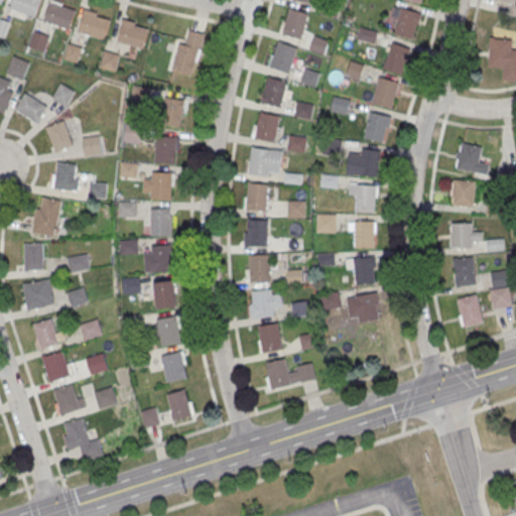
[(13,0),(41,0),(36,18),(10,9),(13,0)]
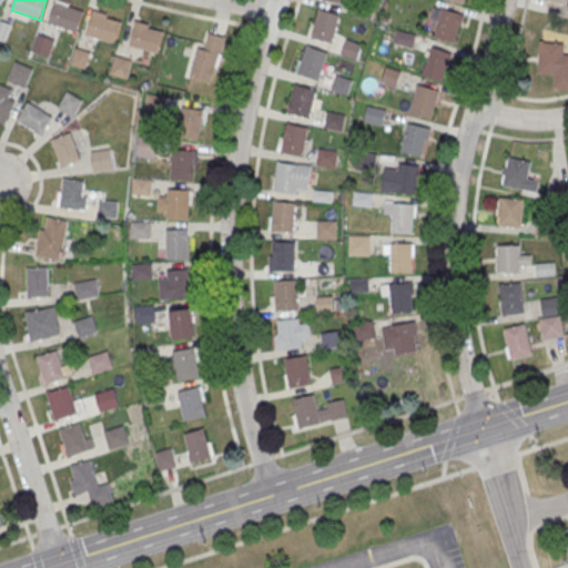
[(567,4),(567,10),(567,17),(567,0),(545,0),(545,1),(567,4)]
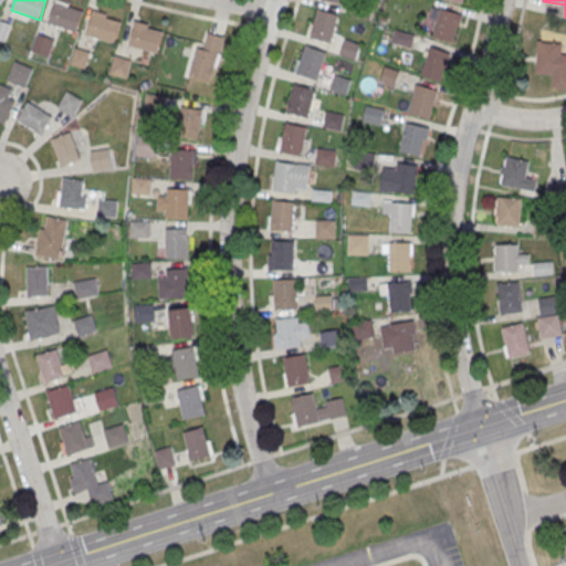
[(54,3),(83,13),(76,33),(48,24),(54,3)]
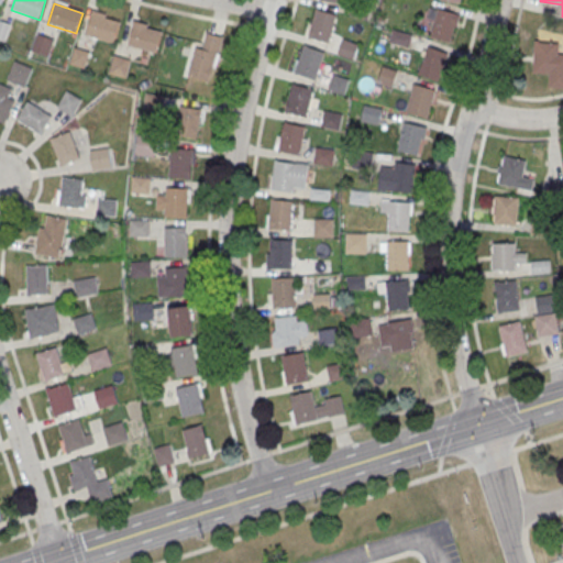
[(457,14),(450,43),(429,37),(437,9),(457,14)]
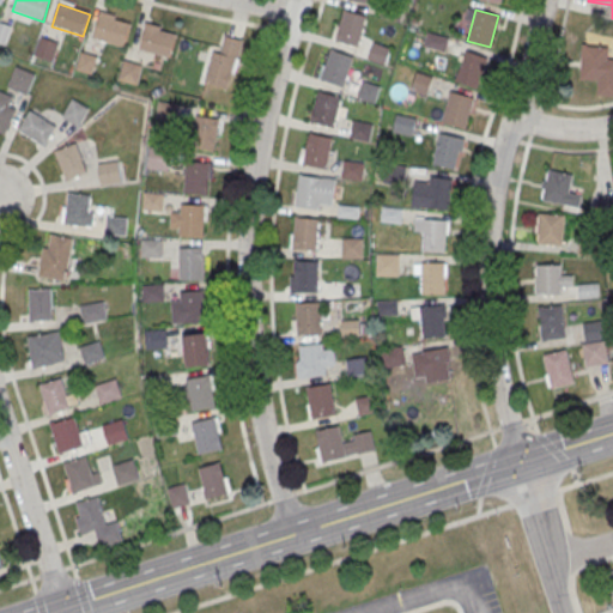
[(365,18),(358,48),(337,42),(344,12),(365,18)]
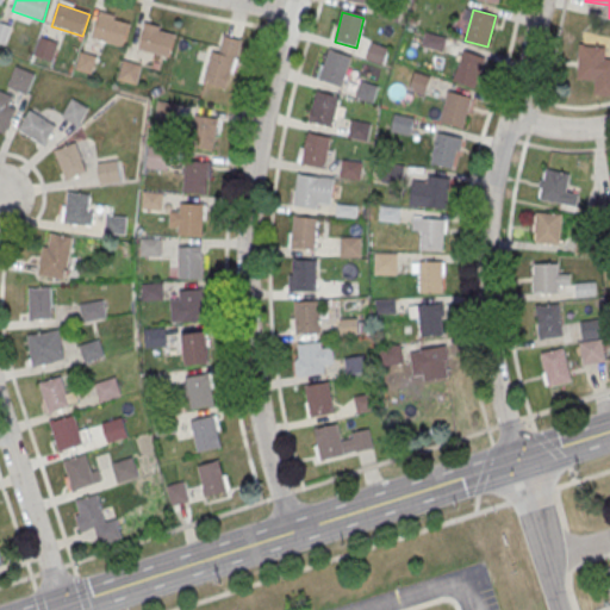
[(100,16),(130,25),(124,48),(93,38),(100,16)]
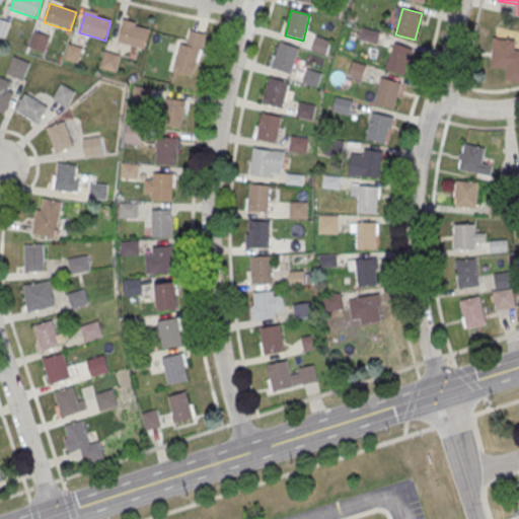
[(124,20),(136,24),(136,26),(149,30),(144,50),(118,43),(124,20)]
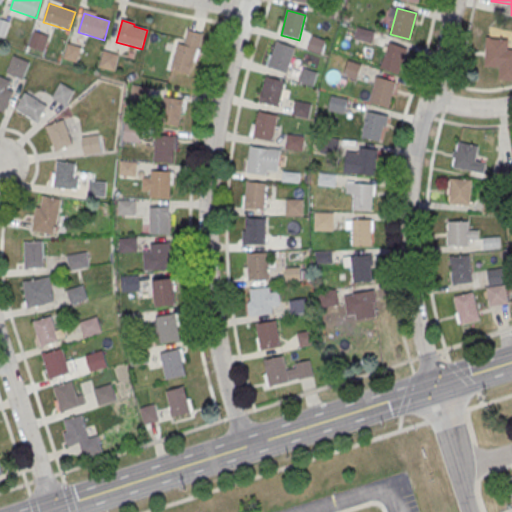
[(177,44),(171,70),(190,75),(196,50),(199,51),(203,35),(188,31),(184,46),(177,44)]
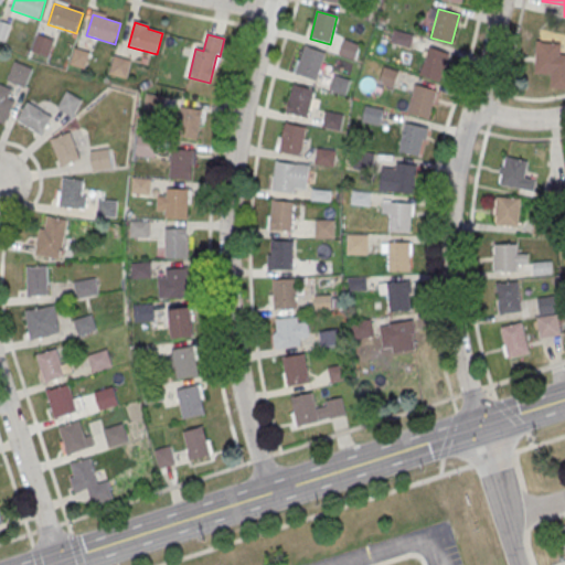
[(39,35),(54,41),(48,59),(32,53),(39,35)]
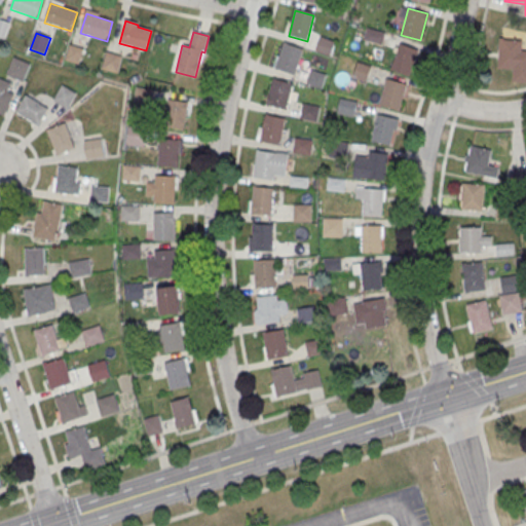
[(320,37),(335,42),(331,57),(314,52),(320,37)]
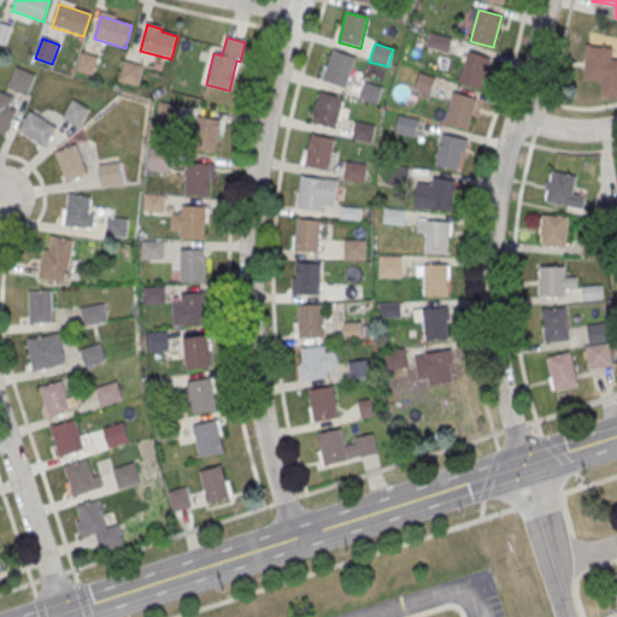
[(616,59),(615,59),(615,46),(585,47),(586,82),(600,82),(600,97),(616,97),(616,59)]
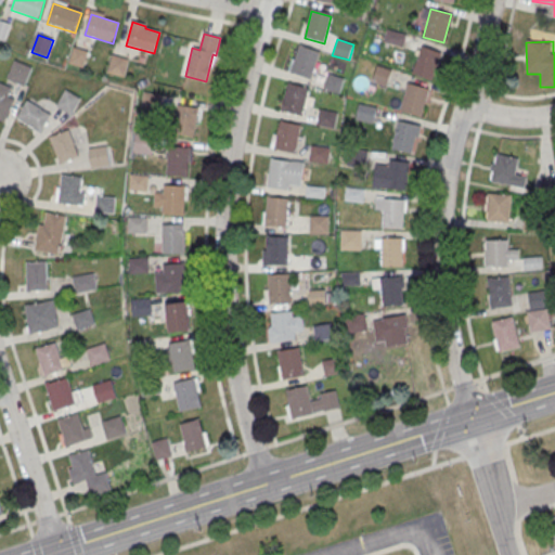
[(320,53),(311,80),(292,73),(301,47),(320,53)]
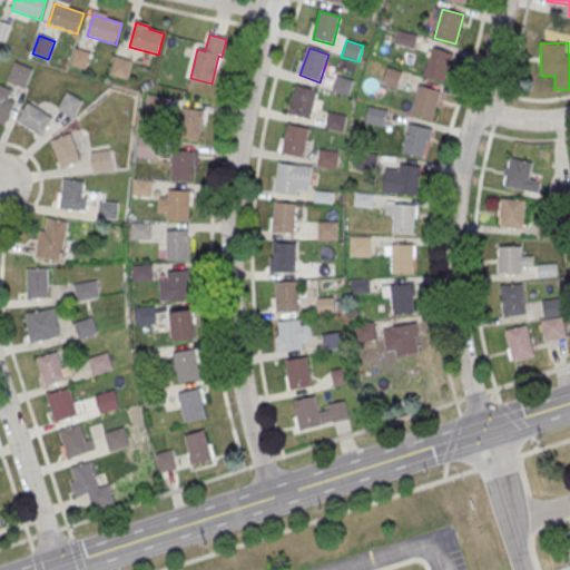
[(453,56),(443,84),(423,77),(433,48),(453,56)]
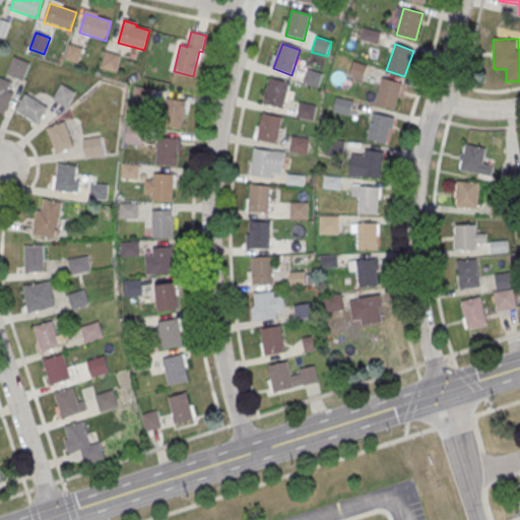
[(66,58),(76,61),(80,50),(70,46),(66,58)]
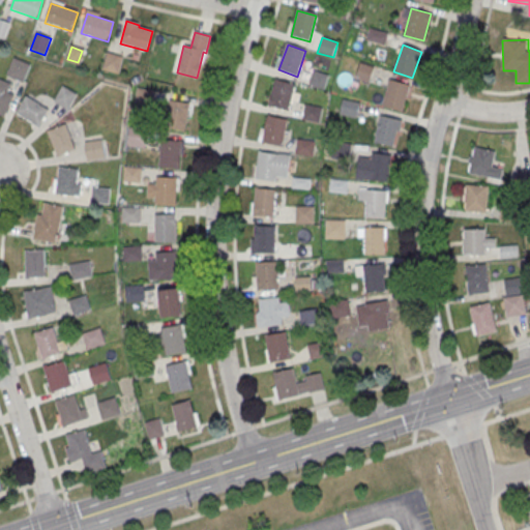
[(119,71),(121,56),(105,55),(104,69),(119,71)]
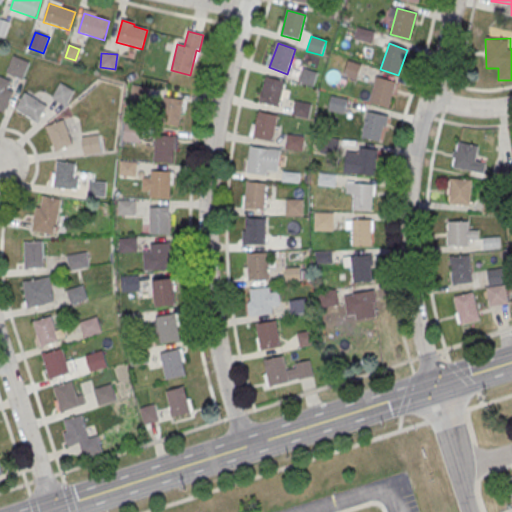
[(12,57),(27,62),(21,78),(6,73),(12,57)]
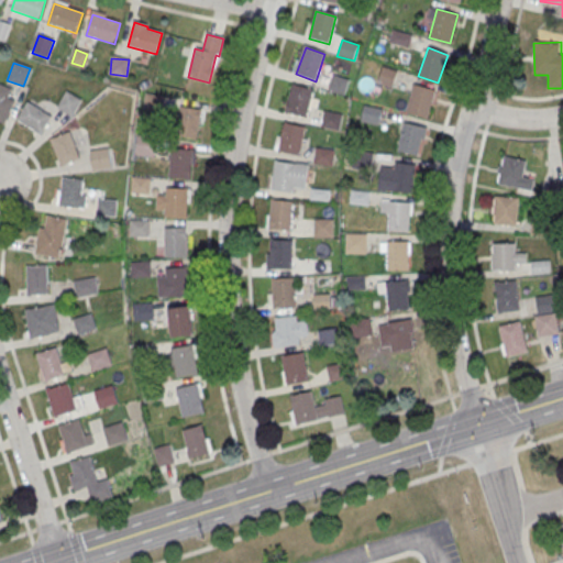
[(381,67),(397,72),(393,88),(376,84),(381,67)]
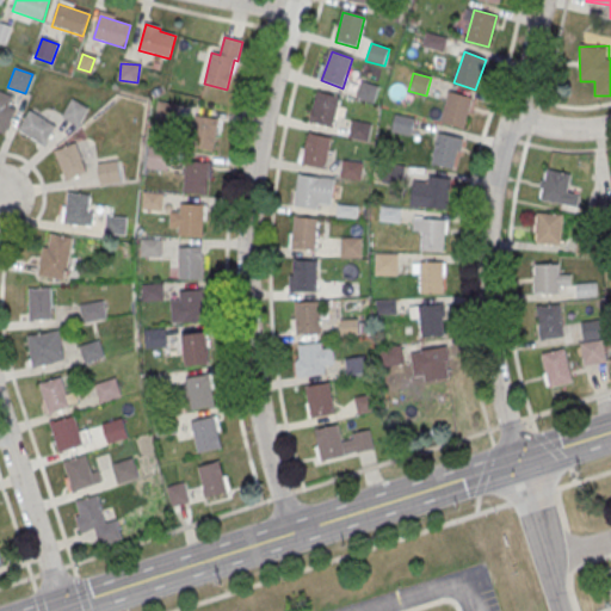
[(360,81),(378,87),(374,104),(356,99),(360,81)]
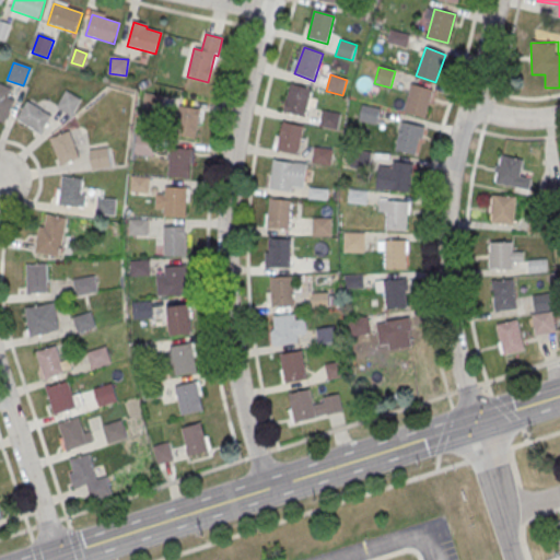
[(0,120),(6,123),(14,101),(8,97),(12,88),(0,83),(0,120)]
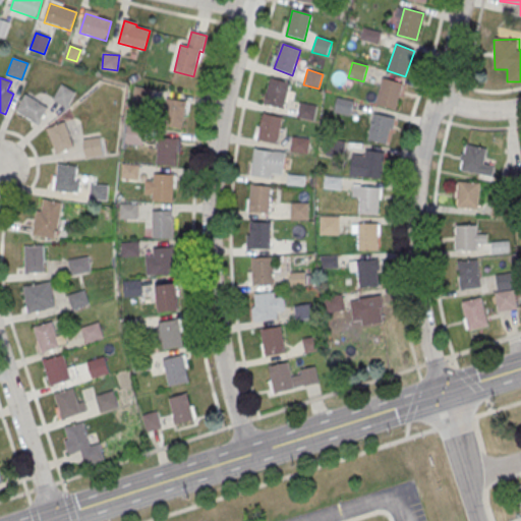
[(402,84),(394,111),(375,105),(383,78),(402,84)]
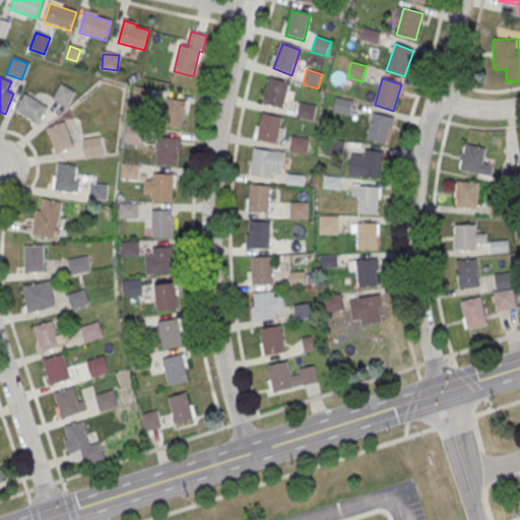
[(289,84),(282,110),(264,105),(271,79),(289,84)]
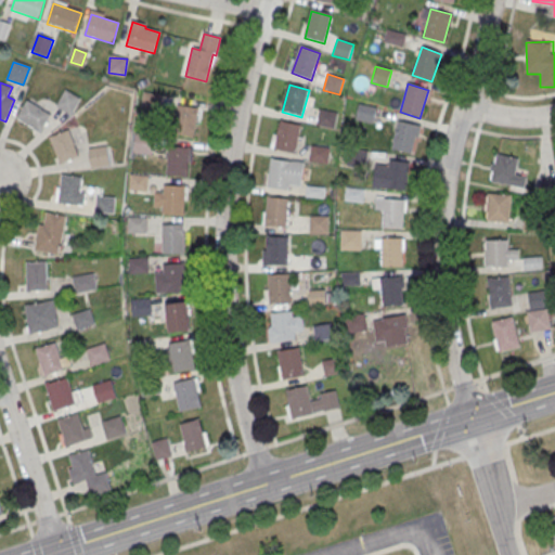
[(72,114),(81,98),(65,89),(56,105),(72,114)]
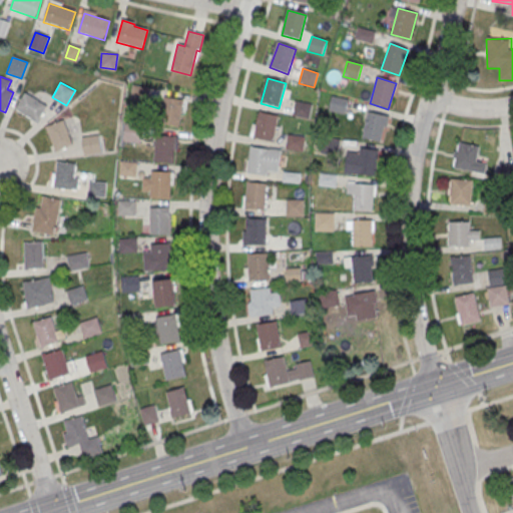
[(48,105),(26,91),(15,108),(37,122),(48,105)]
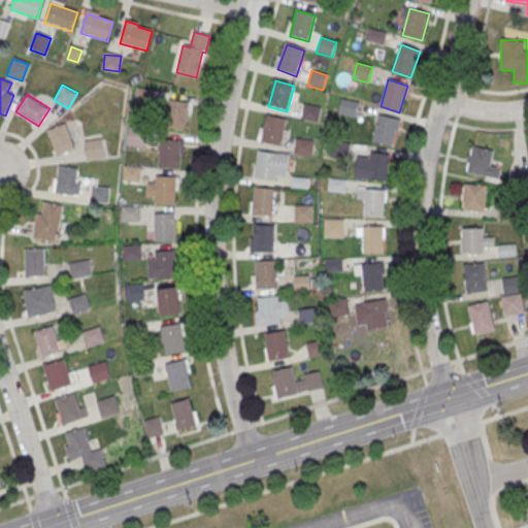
[(343,99),(359,103),(355,119),(338,114),(343,99)]
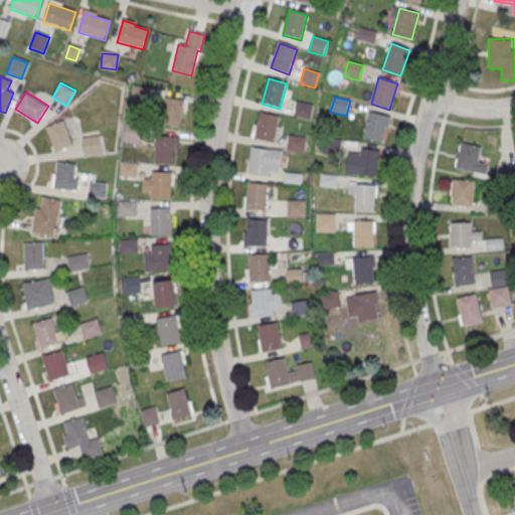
[(184,102),(179,129),(160,125),(165,99),(184,102)]
